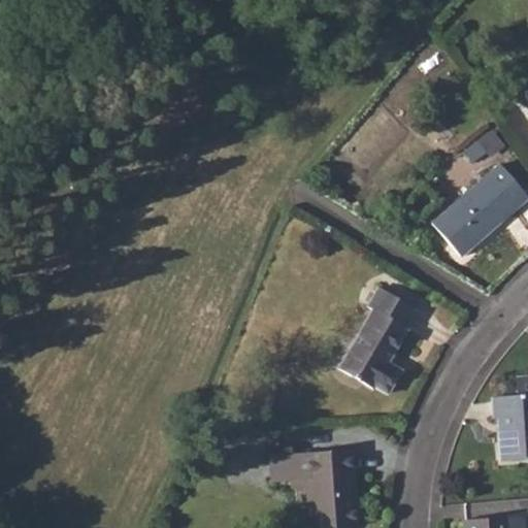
[(483,161),(504,143),(493,129),(471,146),(483,161)]
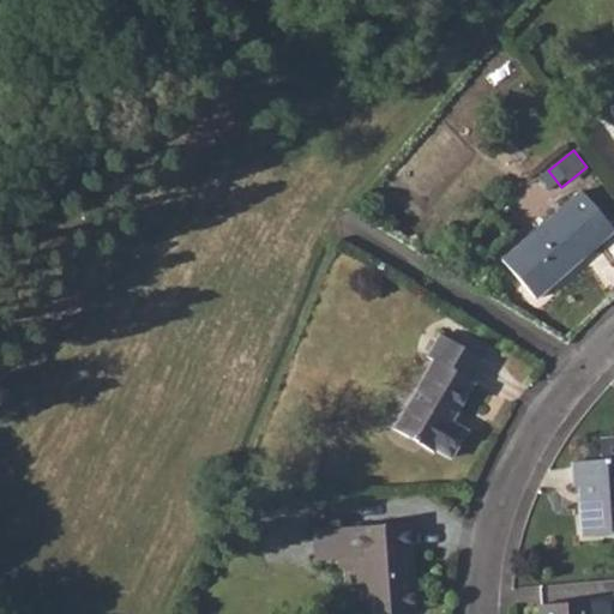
[(565,204),(501,260),(535,299),(599,244),(565,204)]
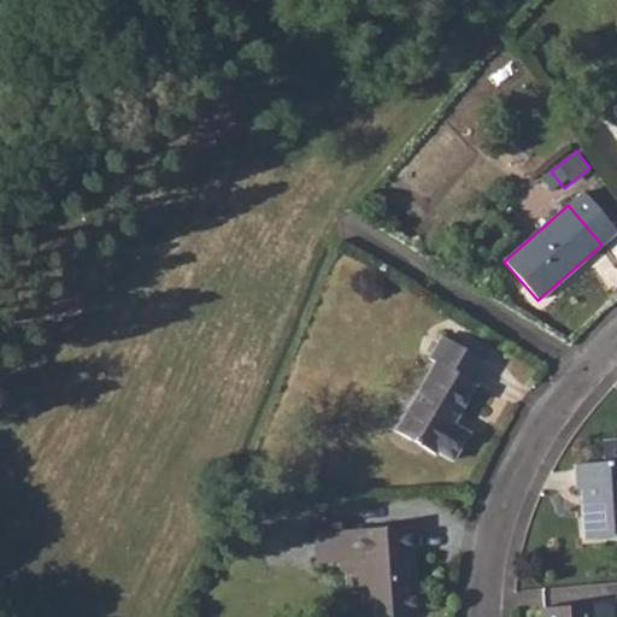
[(435,362),(394,430),(435,453),(438,450),(452,458),(466,433),(453,424),(476,383),(472,381),(485,359),(442,335),(428,358),(435,362)]
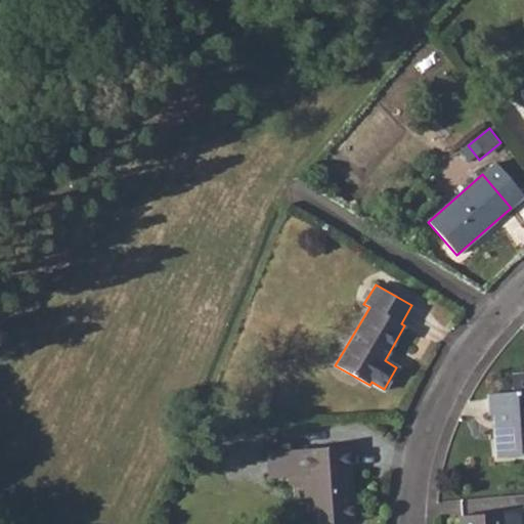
[(523,391),(487,394),(488,416),(494,416),(496,457),(523,455),(523,391)]
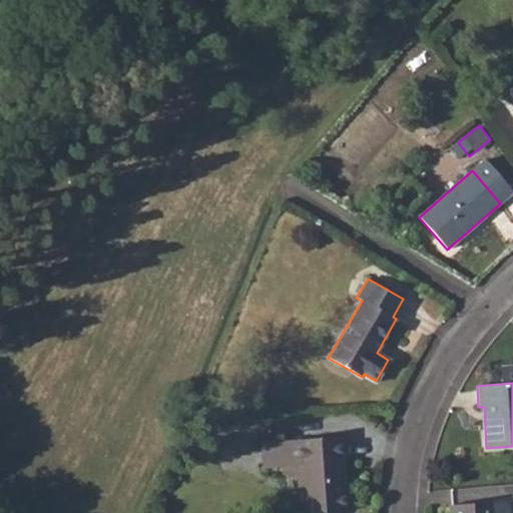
[(342,437),(296,440),(297,467),(300,512),(328,512),(346,512),(342,437)]
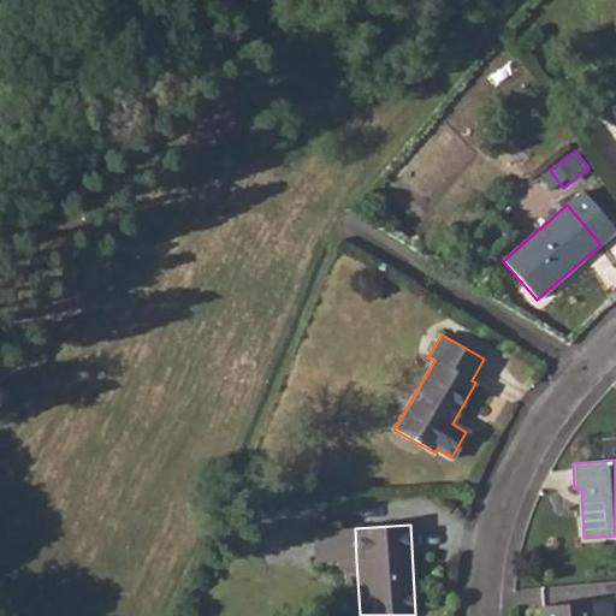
[(592,615),(592,603),(540,605),(540,615),(592,615)]
